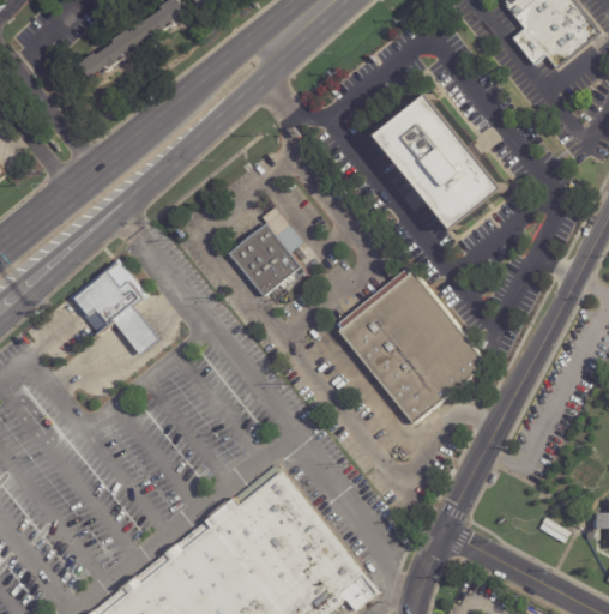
[(180,0),(190,14),(185,18),(182,14),(178,17),(180,22),(136,52),(134,49),(130,52),(131,55),(101,76),(100,73),(95,77),(96,79),(91,83),(79,65),(96,54),(97,56),(115,44),(114,41),(144,20),(145,22),(157,13),(156,12),(172,0),(180,0)]
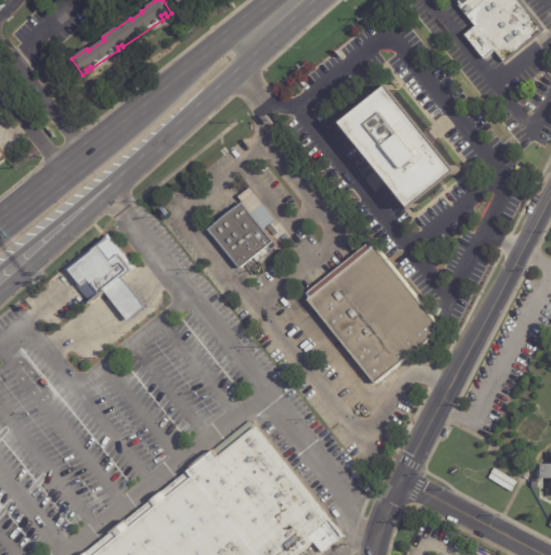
[(194,0),(191,3),(188,0),(183,3),(187,5),(183,9),(176,0),(194,0)]
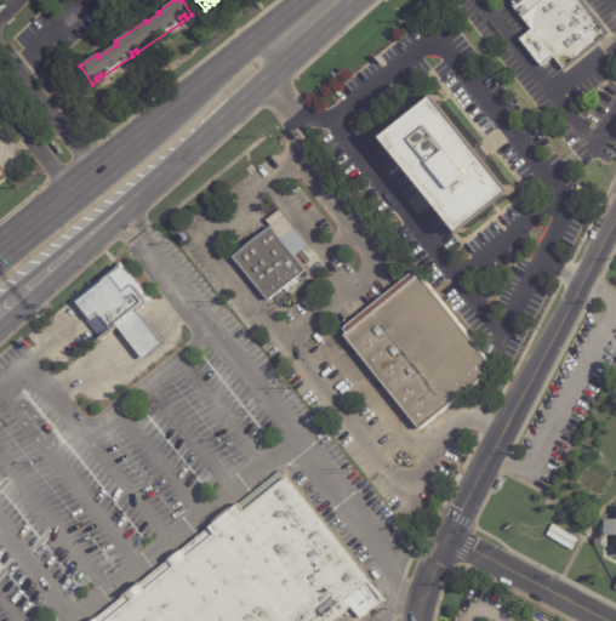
[(536,67),(515,39),(528,29),(509,6),(511,6),(508,3),(511,0),(575,0),(603,34),(559,69),(549,56),(536,67)]
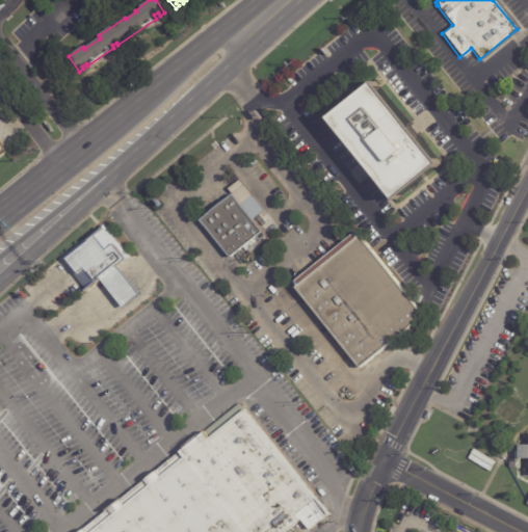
[(406,127),(437,164),(392,201),(325,118),(370,82),(406,127)]
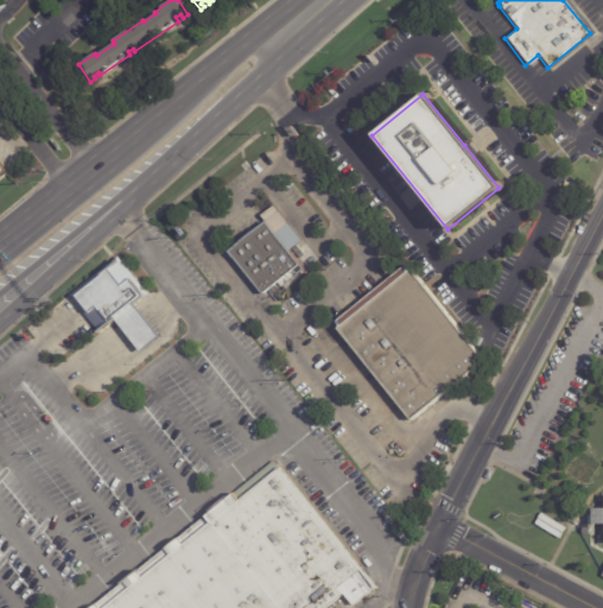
[(294,266),(259,295),(226,252),(262,222),(259,217),(272,207),(277,214),(278,213),(300,242),(286,253),(296,265),(294,266)]
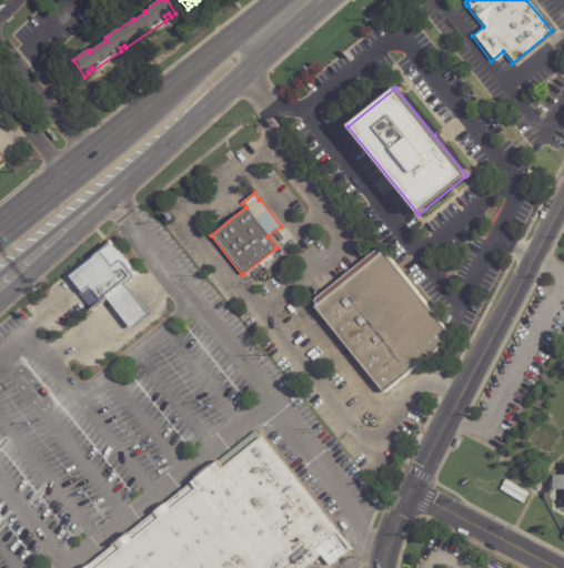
[(138,274),(141,277),(130,287),(153,316),(136,331),(111,302),(96,314),(67,277),(112,242),(138,274)]
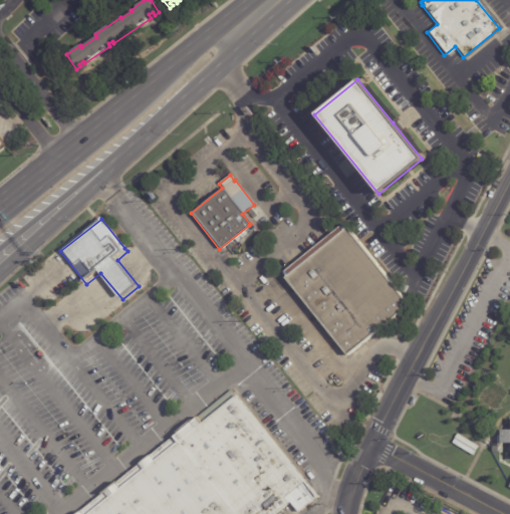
[(282,277),(285,275),(281,271),(338,223),(342,228),(343,226),(404,299),(399,311),(345,354),(282,277)]
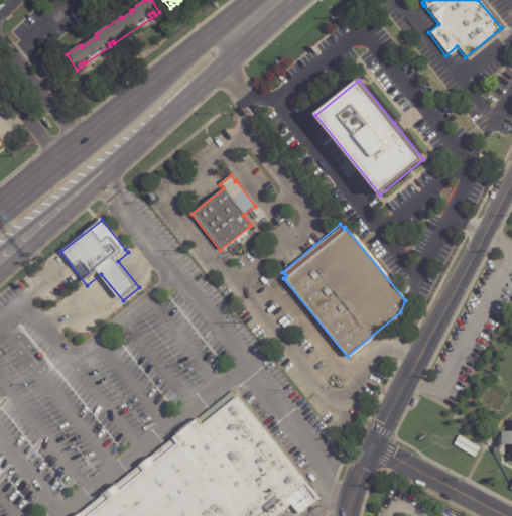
[(76,515),(171,438),(170,437),(174,433),(173,431),(188,419),(189,421),(196,416),(201,422),(236,395),(306,483),(305,484),(317,500),(300,514),(287,498),(285,500),(289,505),(275,515),(76,515)]
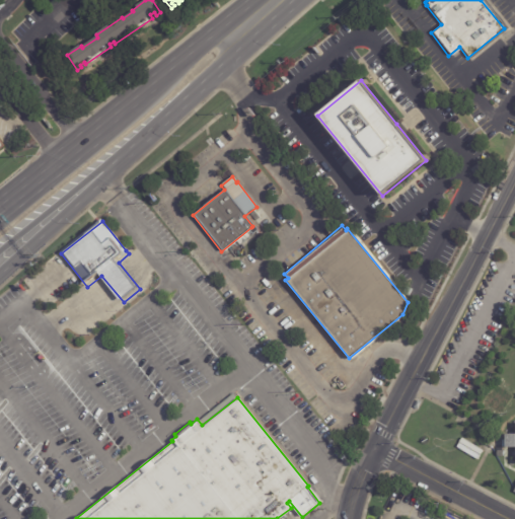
[(514,422),(513,423),(513,432),(503,432),(503,446),(514,446),(514,464),(514,463),(514,422)]
